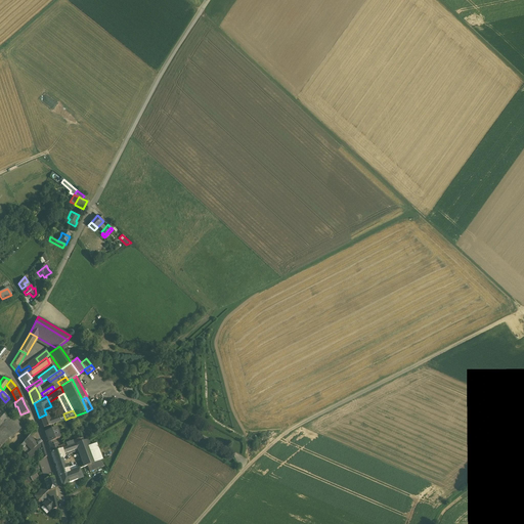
[(6,420),(0,426),(0,433),(2,437),(6,441),(9,438),(10,439),(20,429),(18,426),(19,424),(10,415),(9,417),(6,420)]
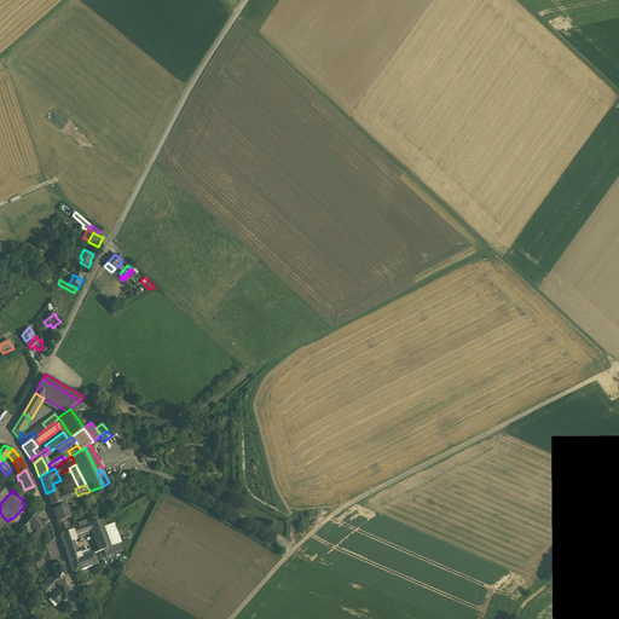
[(53,490),(46,493),(51,505),(59,503),(57,497),(55,490),(53,490)]
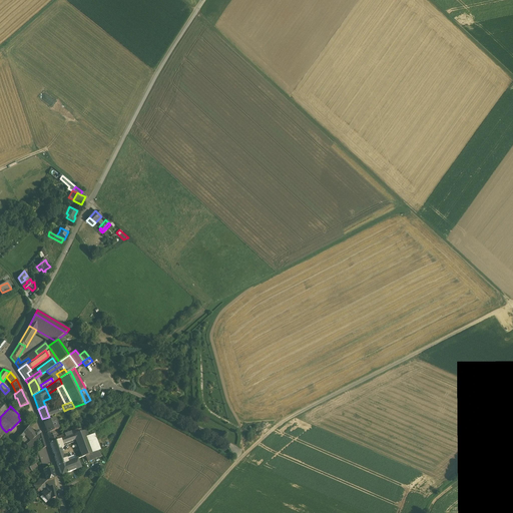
[(56,409),(47,412),(49,417),(58,413),(56,409)]
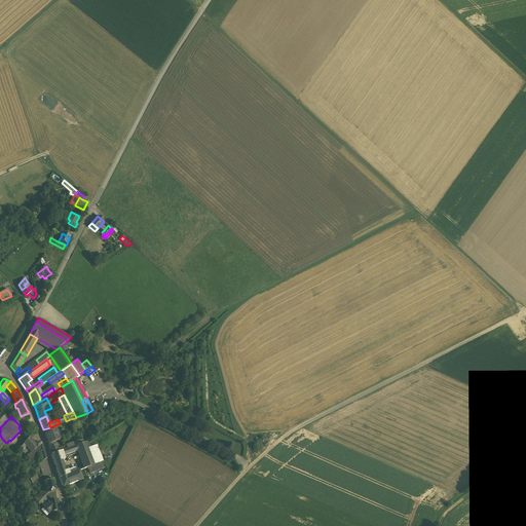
[(55,430),(44,435),(48,444),(47,444),(48,445),(54,442),(60,440),(55,430)]
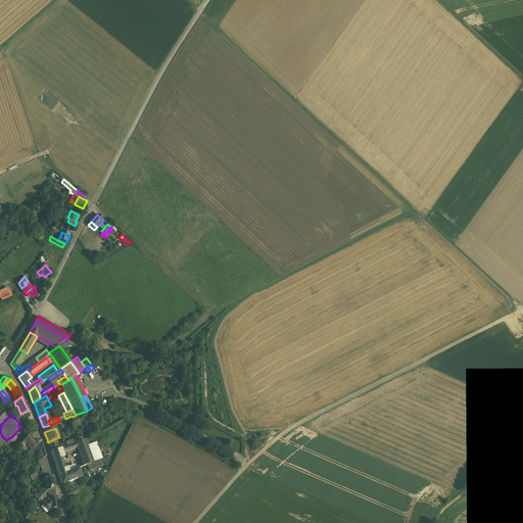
[(29,435),(24,441),(26,444),(31,450),(36,445),(37,445),(34,442),(29,435)]
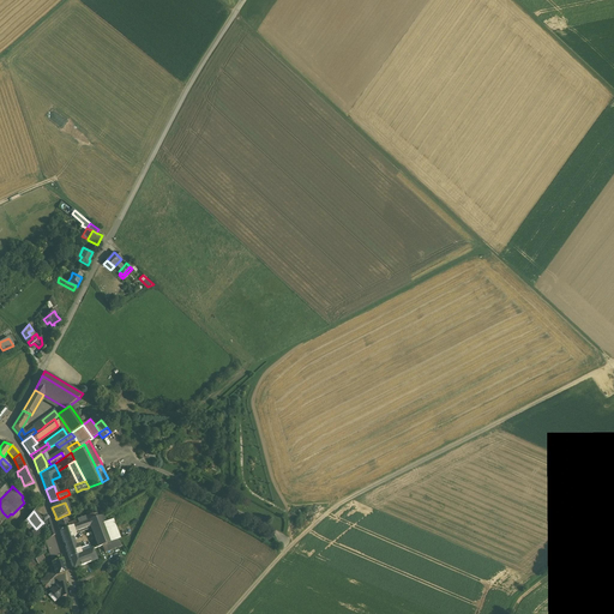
[(64,516),(56,519),(60,530),(68,528),(67,524),(64,516)]
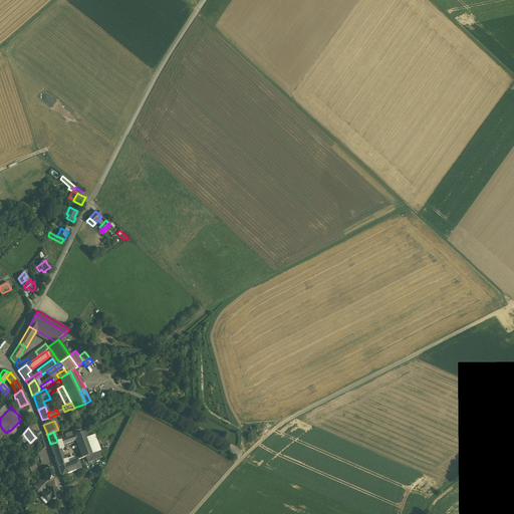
[(79,434),(73,436),(73,437),(75,441),(81,459),(90,455),(84,440),(82,433),(79,434)]
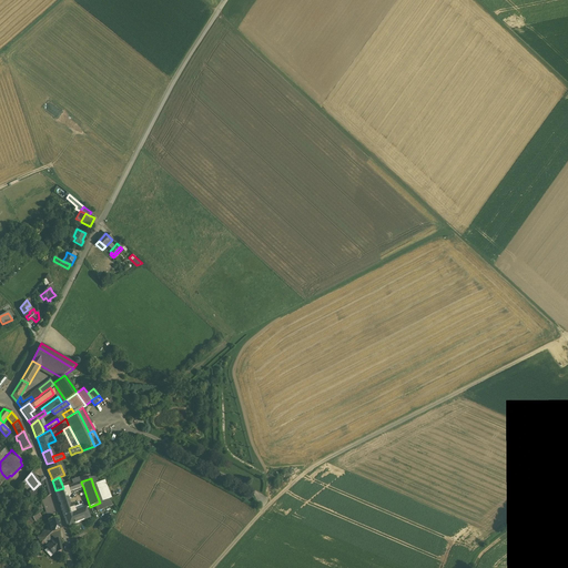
[(40,484),(39,484),(41,489),(42,495),(44,494),(46,498),(50,496),(46,479),(44,480),(40,484)]
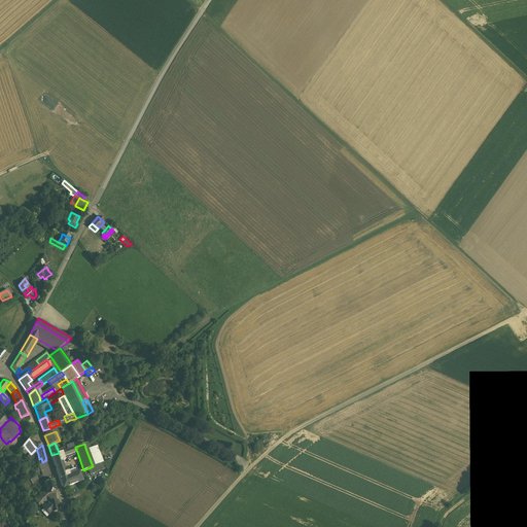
[(96,447),(90,449),(90,450),(86,451),(93,466),(99,464),(102,463),(100,456),(96,447)]
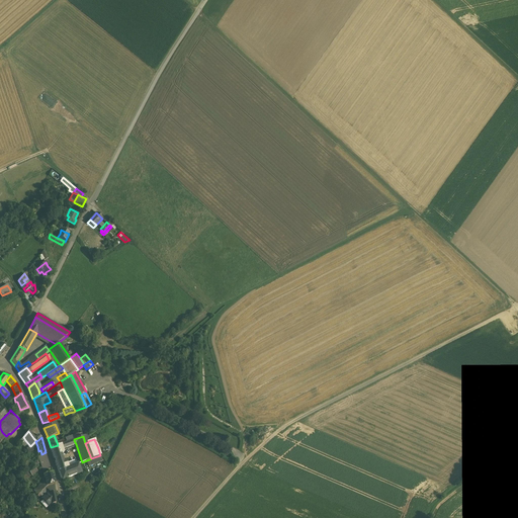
[(65,443),(63,444),(65,448),(76,444),(74,440),(67,442),(65,443)]
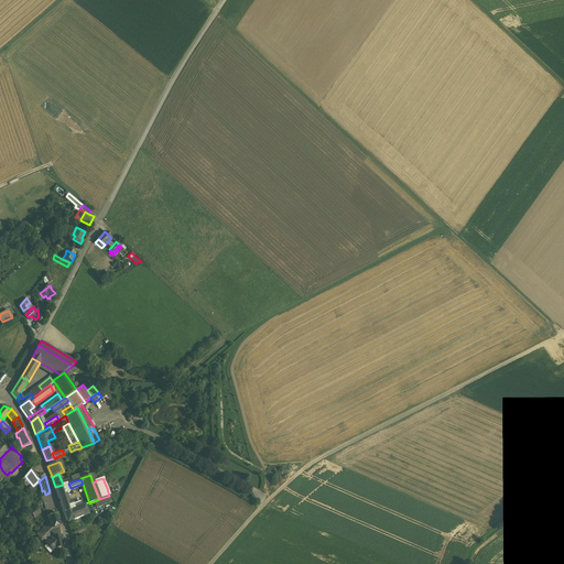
[(33,486),(28,490),(31,492),(41,486),(39,480),(33,486)]
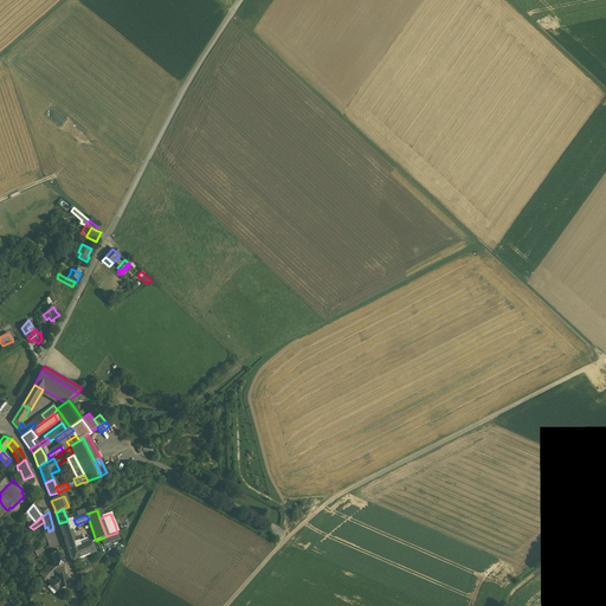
[(66,521),(59,524),(65,541),(72,539),(71,533),(69,527),(66,521)]
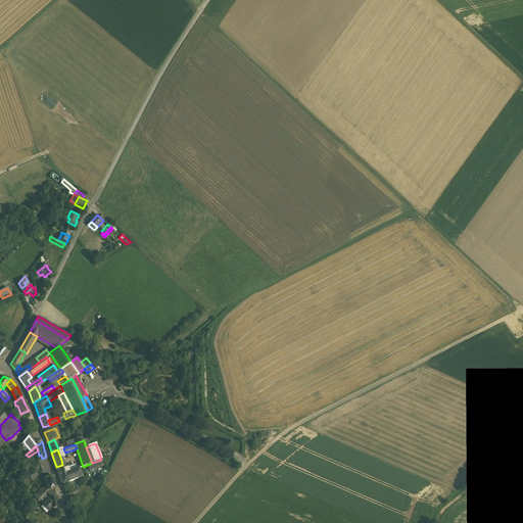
[(107,449),(99,453),(101,460),(109,457),(107,449)]
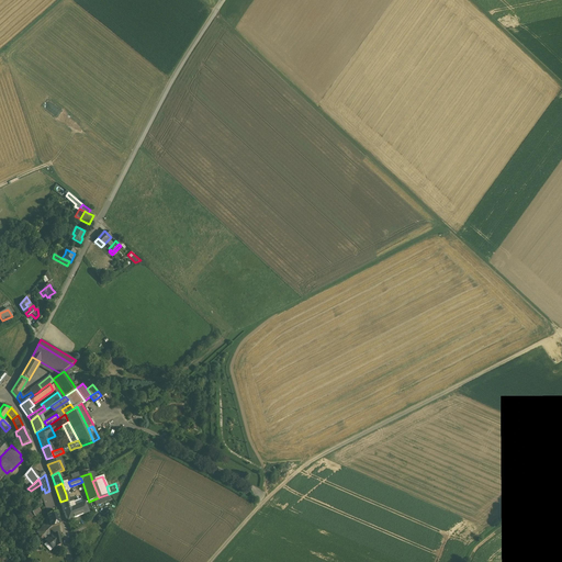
[(45,493),(41,495),(43,498),(44,502),(45,503),(52,499),(49,491),(45,493)]
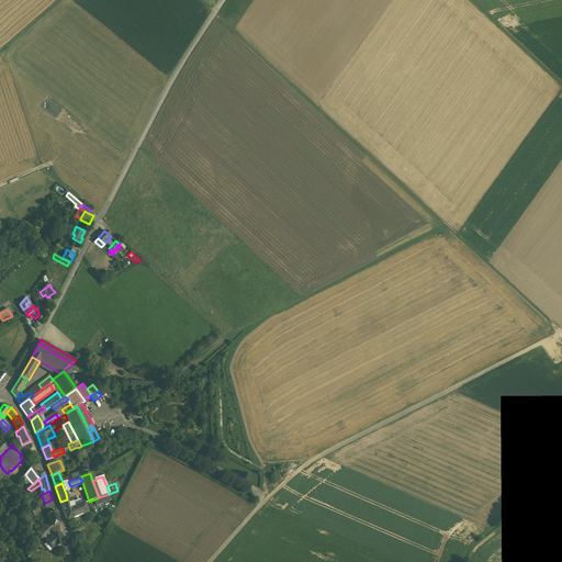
[(99,497),(89,502),(91,506),(108,499),(105,495),(99,497)]
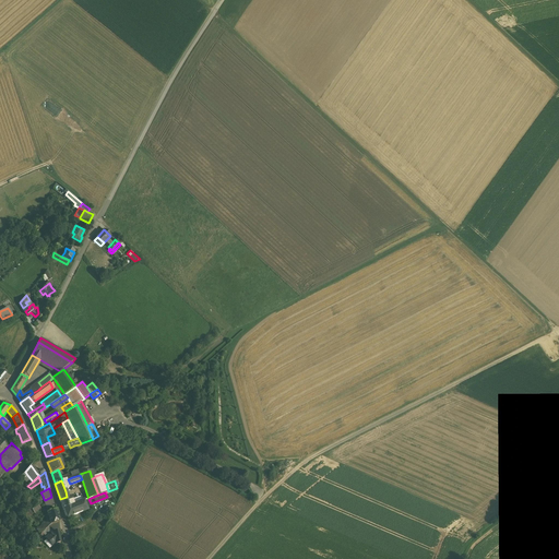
[(38,499),(34,503),(36,504),(37,503),(40,501),(44,499),(43,496),(38,499)]
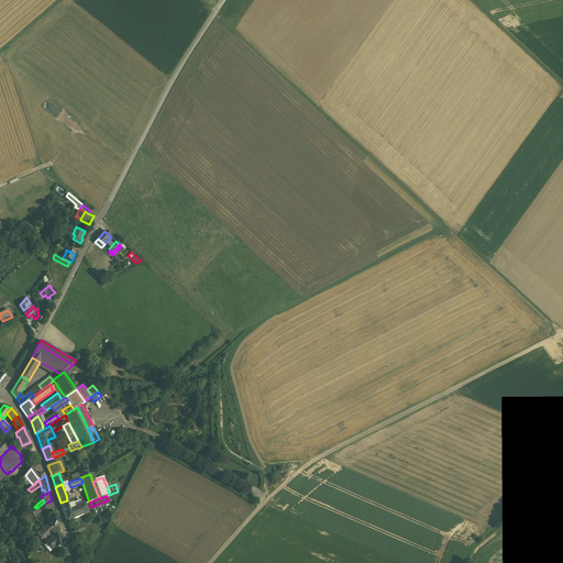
[(67,500),(61,503),(63,512),(70,509),(69,506),(67,500)]
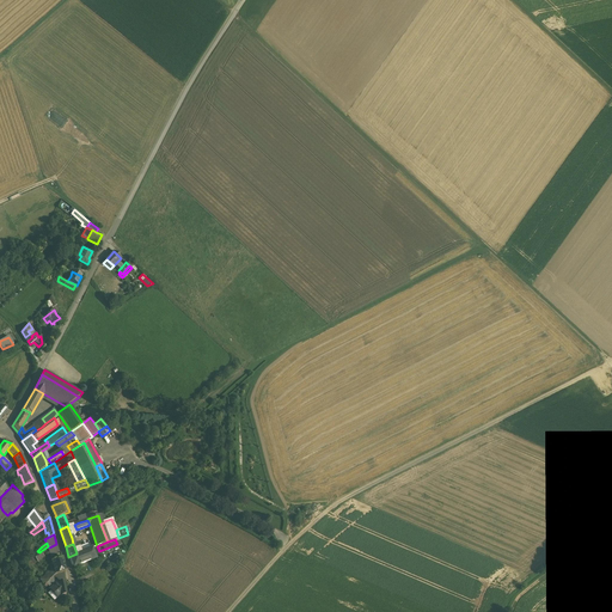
[(77,554),(68,557),(73,567),(96,558),(91,549),(89,549),(77,554)]
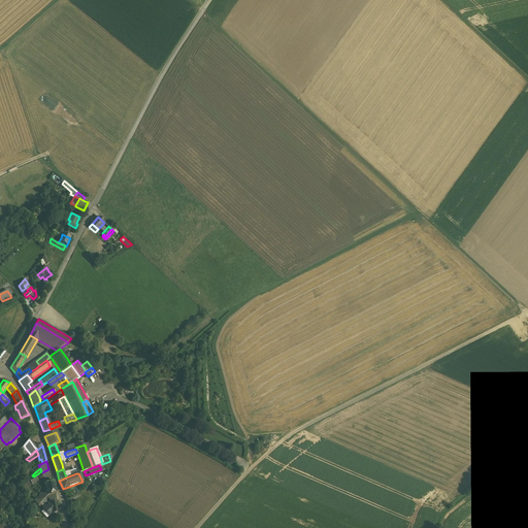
[(25,491),(31,485),(32,486),(38,481),(34,476),(32,475),(31,476),(21,487),(25,491)]
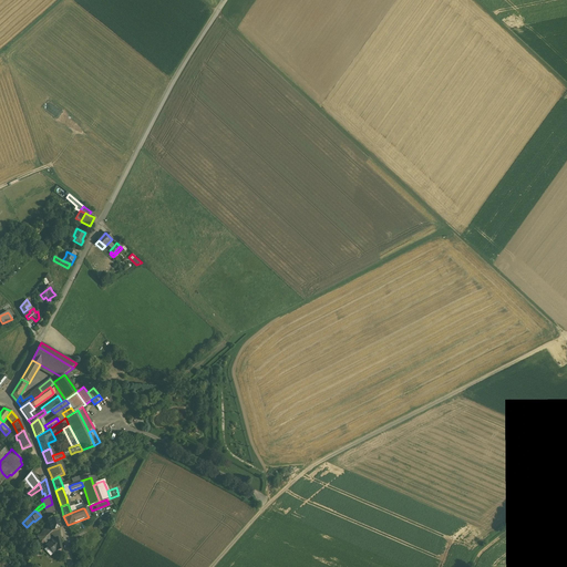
[(54,513),(48,515),(49,519),(48,521),(49,527),(50,531),(51,532),(60,528),(54,513)]
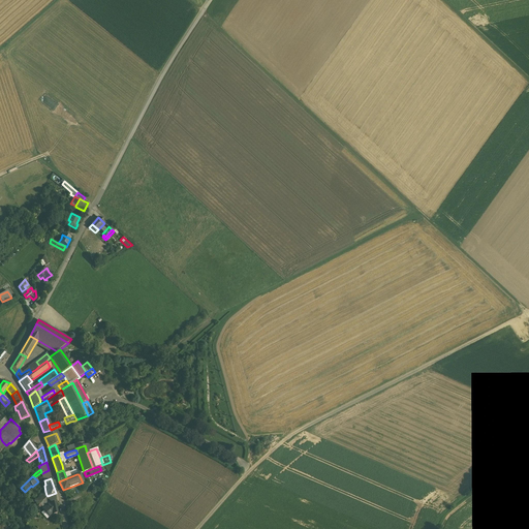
[(45,492),(44,492),(34,501),(38,505),(39,504),(45,499),(48,496),(47,495),(45,492)]
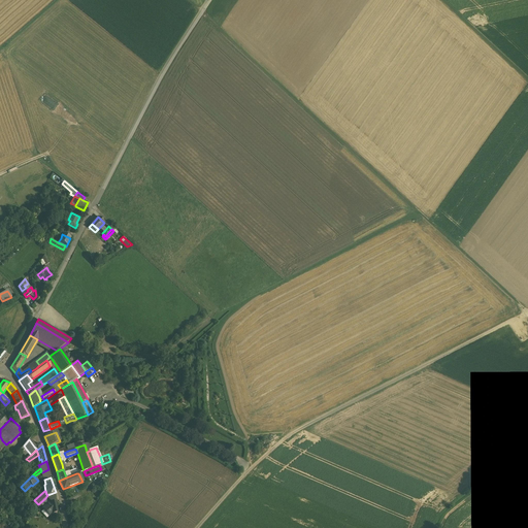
[(45,498),(39,503),(43,508),(50,503),(45,498)]
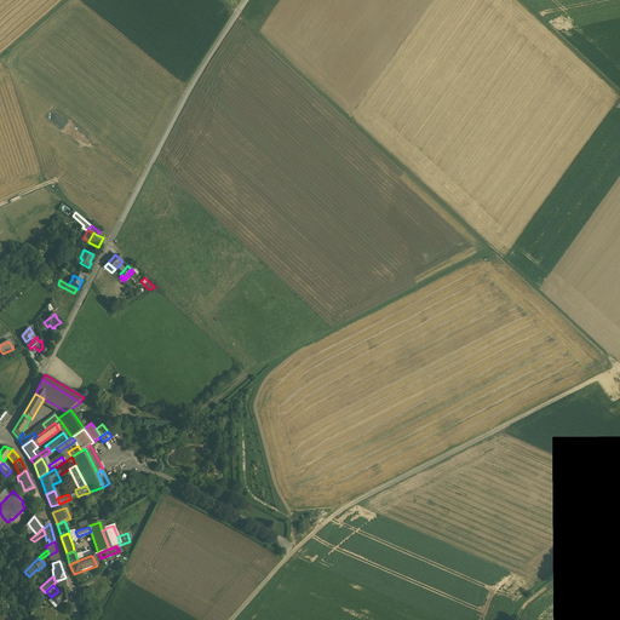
[(64,590),(58,591),(51,597),(58,604),(61,603),(67,602),(64,590)]
